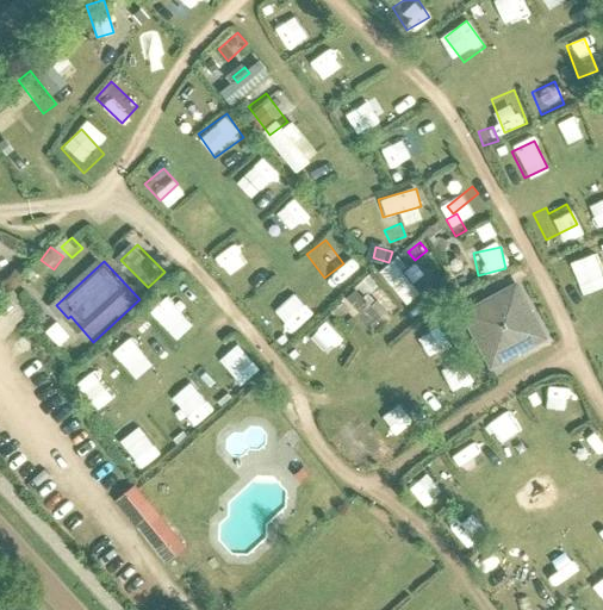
[(559,269),(565,291),(585,285),(578,263),(559,269)]
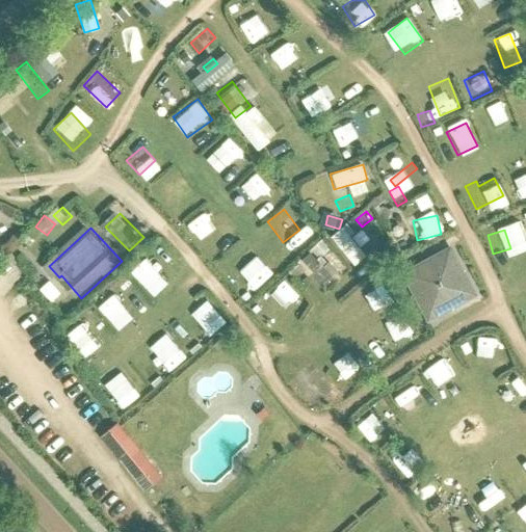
[(352,266),(363,256),(341,233),(331,243),(352,266)]
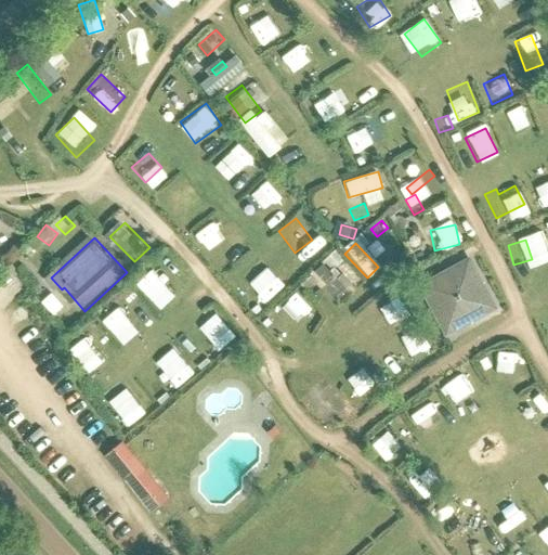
[(34,244),(28,248),(34,254),(39,249),(34,244)]
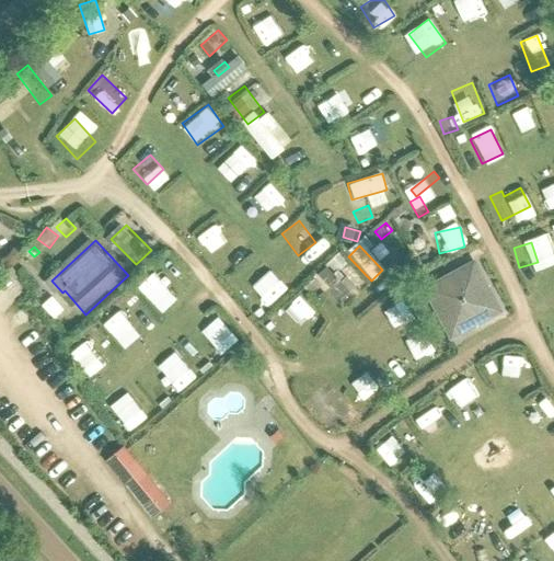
[(220,250),(210,258),(221,275),(232,268),(220,250)]
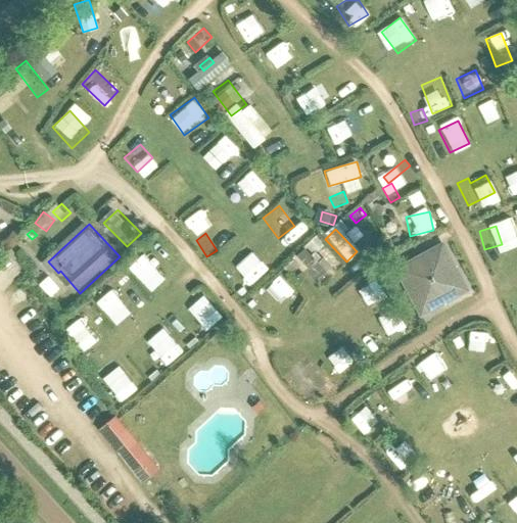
[(155,238),(139,252),(160,278),(177,264),(155,238)]
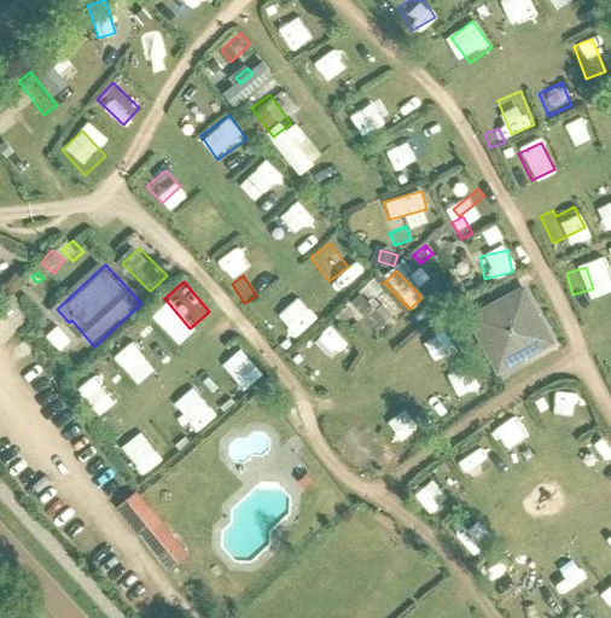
[(279,285),(250,312),(271,333),(300,307),(279,285)]
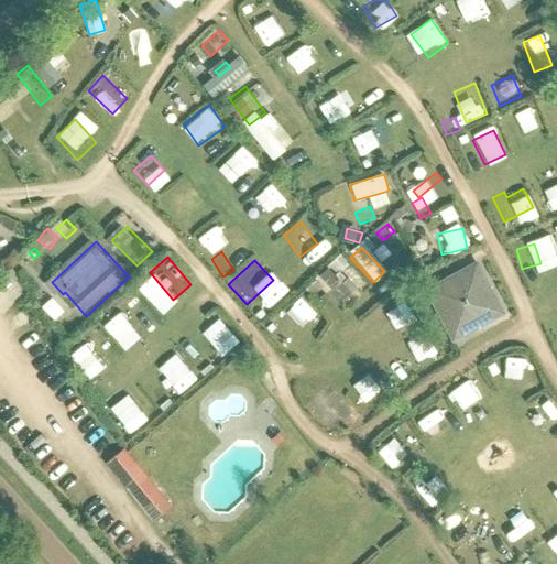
[(458,343),(512,314),(484,261),(430,290),(458,343)]
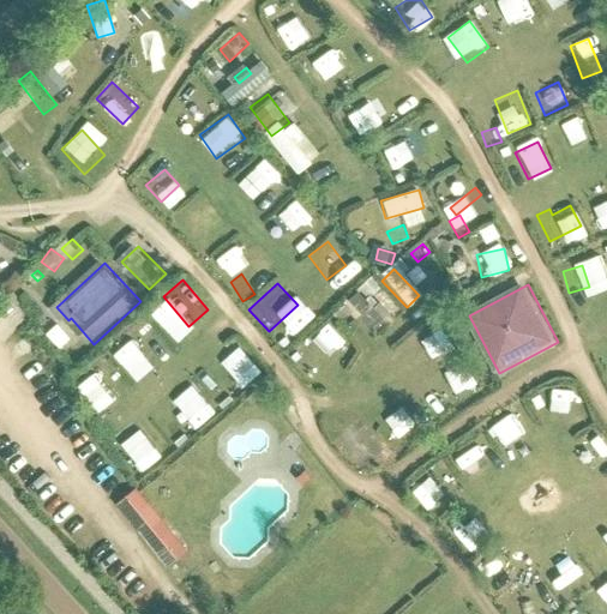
[(348,321),(358,313),(349,302),(338,312),(348,321)]
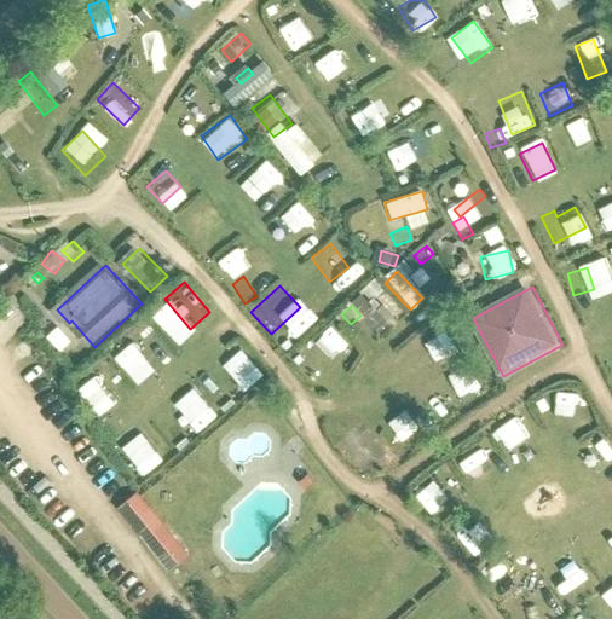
[(384,310),(385,311),(394,323),(400,318),(390,305),(387,306),(384,310)]
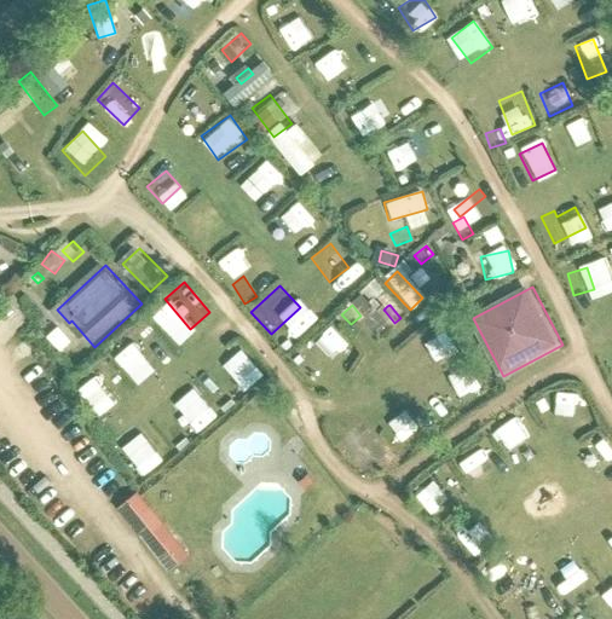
[(442,324),(434,331),(444,342),(451,335),(442,324)]
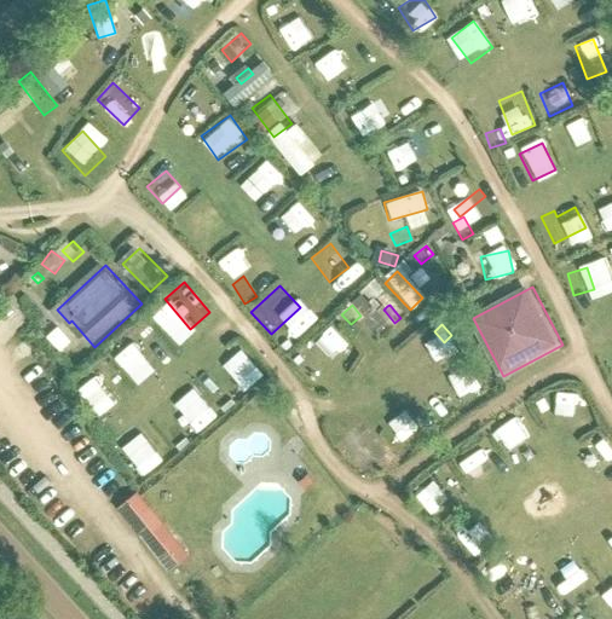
[(408,366),(433,350),(425,337),(398,354),(408,366)]
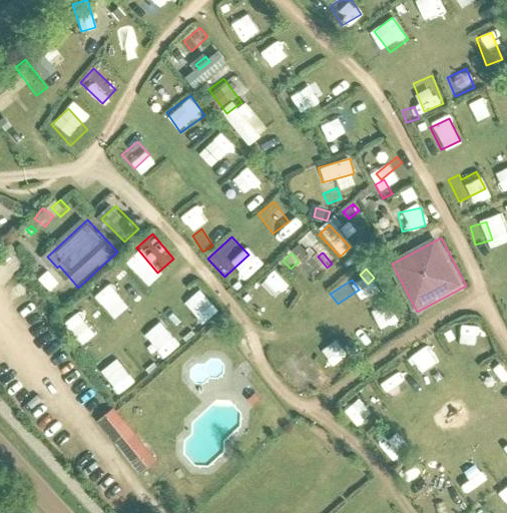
[(94,294),(104,311),(123,299),(113,282),(94,294)]
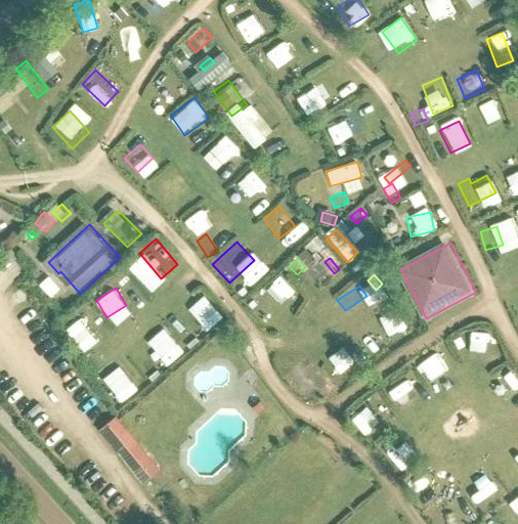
[(372,294),(364,304),(377,311),(383,301),(372,294)]
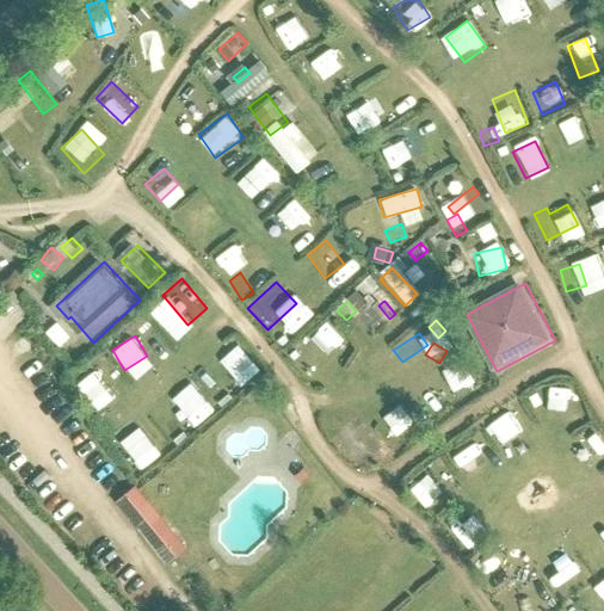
[(315,344),(296,359),(319,388),(339,372),(315,344)]
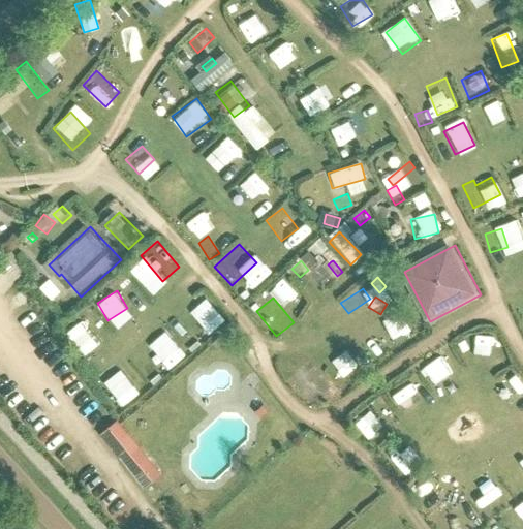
[(210,304),(193,319),(209,336),(225,320),(210,304)]
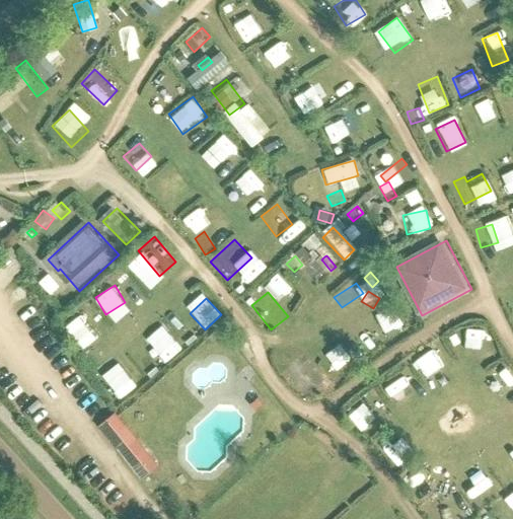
[(396,304),(376,316),(385,330),(405,318),(396,304)]
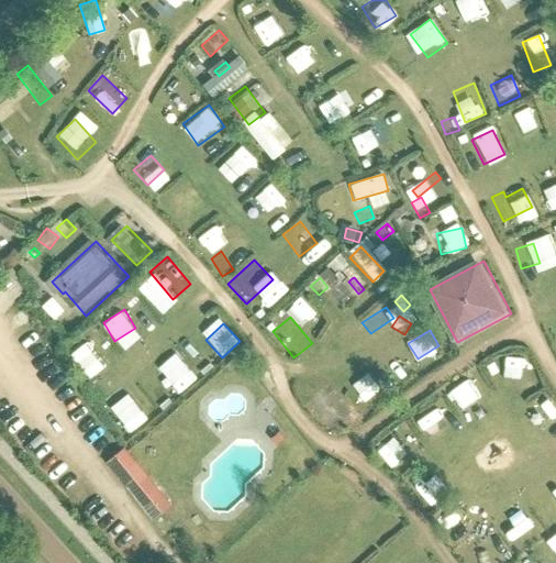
[(70,354),(86,368),(104,349),(89,334),(70,354)]
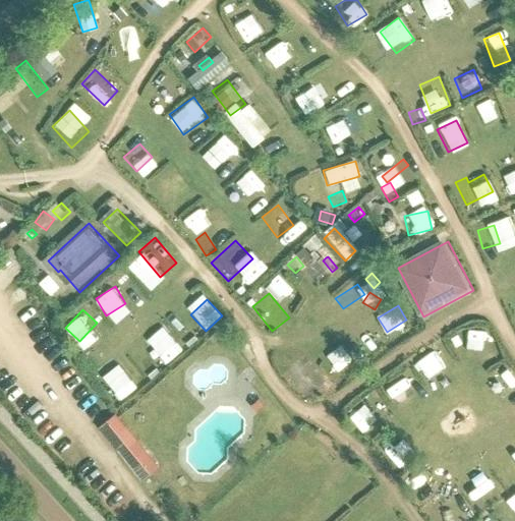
[(338,353),(332,359),(343,371),(357,358),(331,329),(323,337),(338,353)]
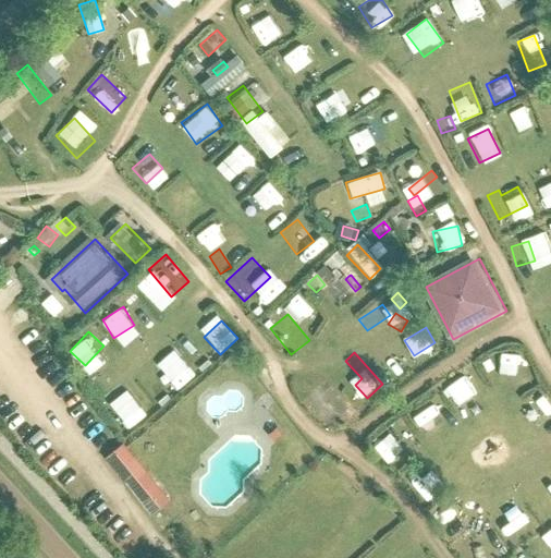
[(516,377),(528,377),(528,355),(501,355),(501,387),(516,387),(516,377)]
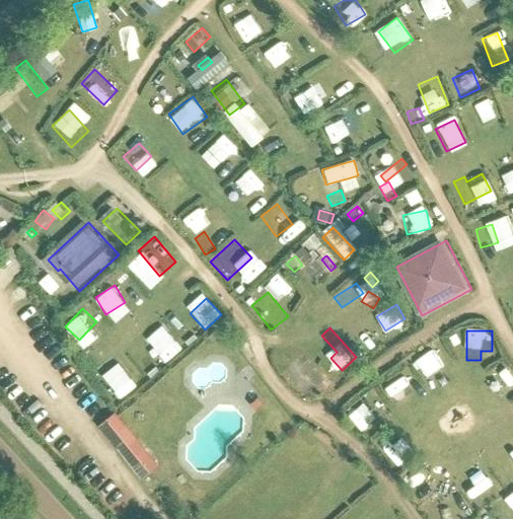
[(163,362),(178,352),(165,332),(150,343),(163,362)]
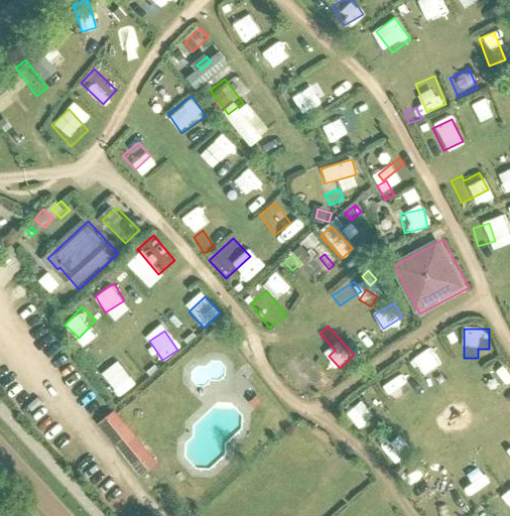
[(425,381),(441,370),(424,346),(408,357),(425,381)]
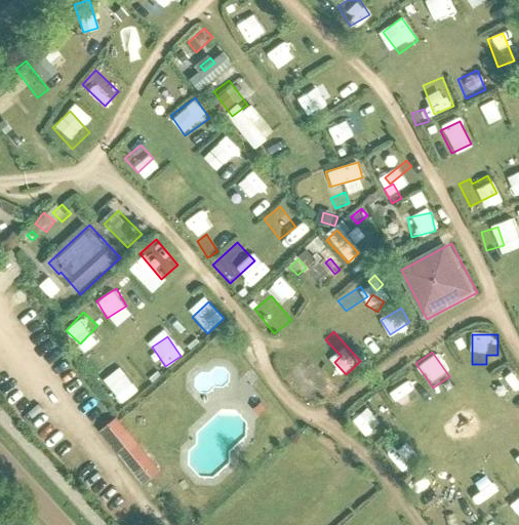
[(306,357),(289,372),(312,398),(328,382),(306,357)]
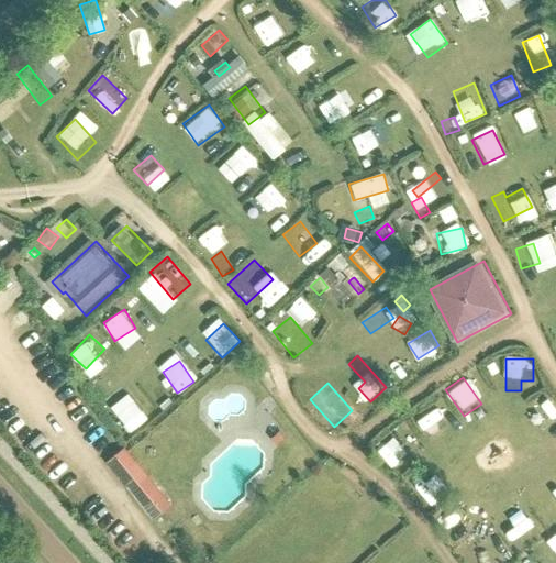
[(131,432),(149,418),(134,399),(115,414),(131,432)]
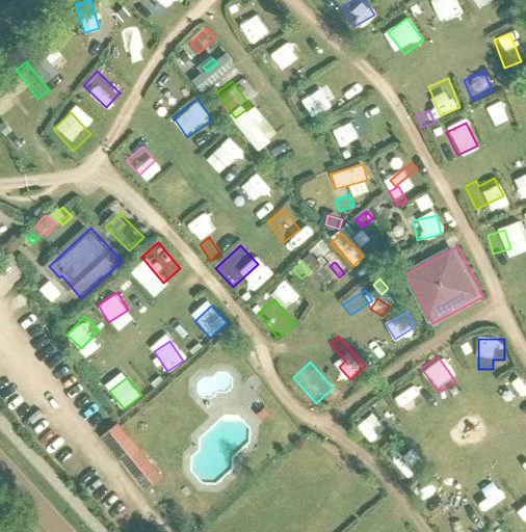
[(525,380),(503,397),(516,413),(525,404),(525,380)]
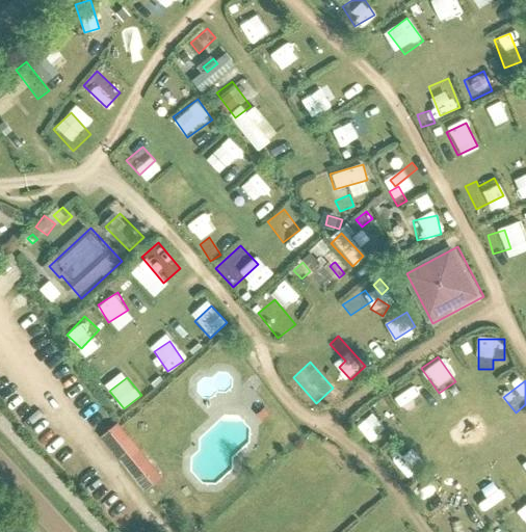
[(392,398),(405,414),(418,403),(404,387),(392,398)]
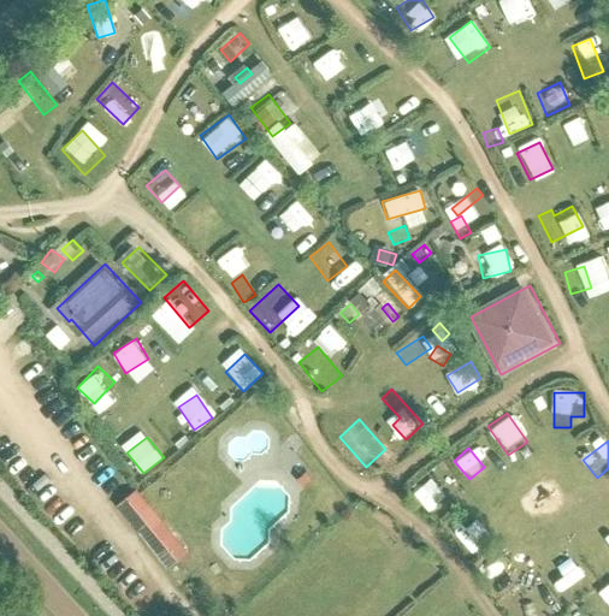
[(414,489),(433,503),(443,491),(425,475),(414,489)]
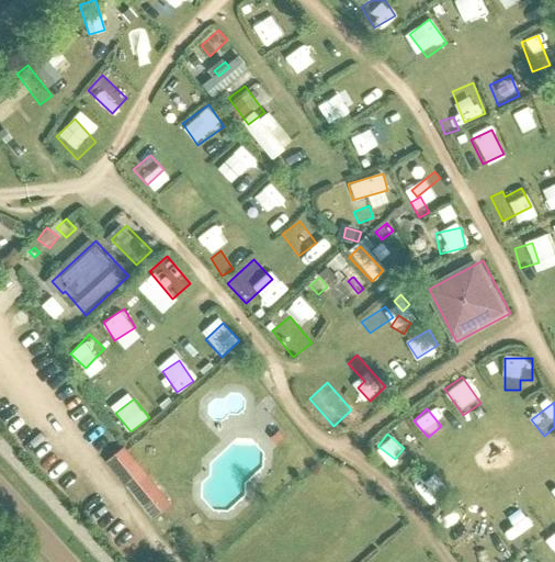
[(230,502),(267,456),(244,438),(208,484),(230,502)]
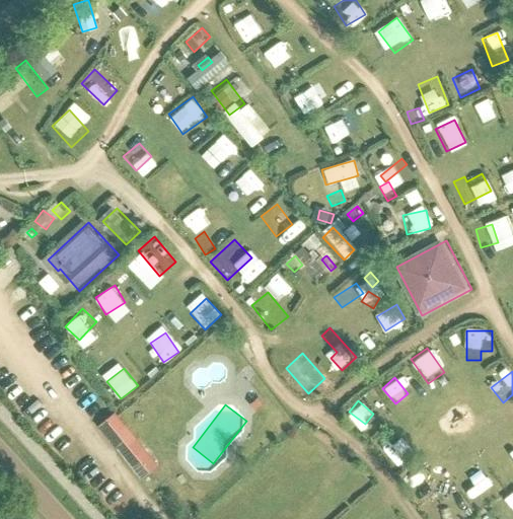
[(104,427),(147,478),(163,465),(121,414),(104,427)]
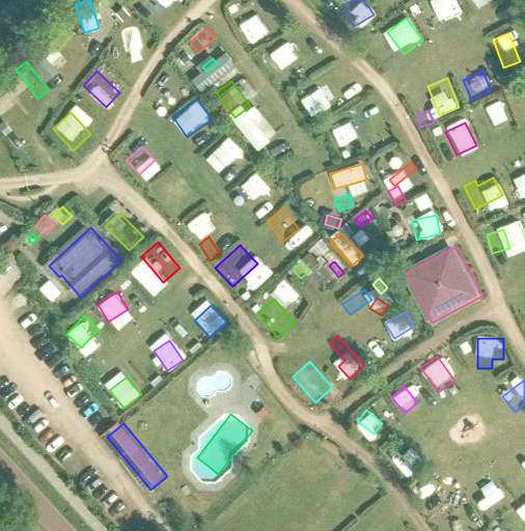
[(513,513),(524,529),(524,505),(513,513)]
